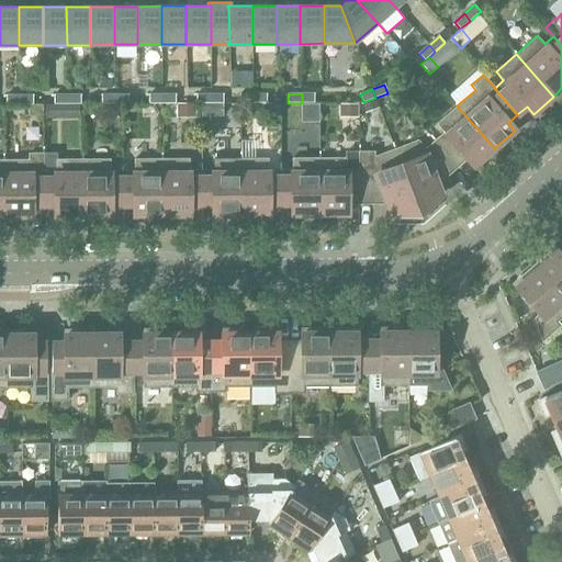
[(314,102),(314,93),(302,93),(302,103),(314,102)]
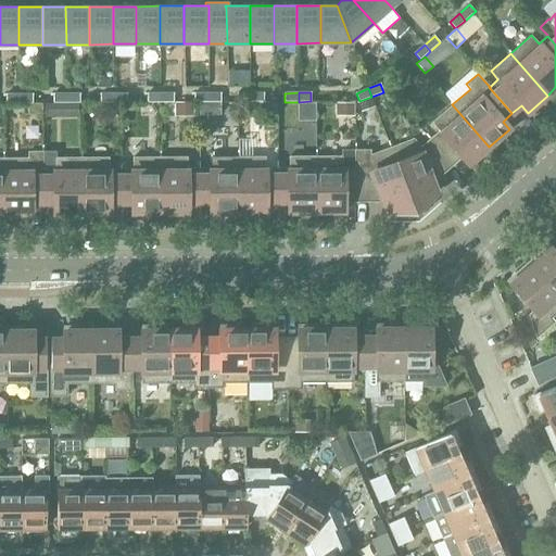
[(100,102),(113,102),(113,93),(100,93),(100,102)]
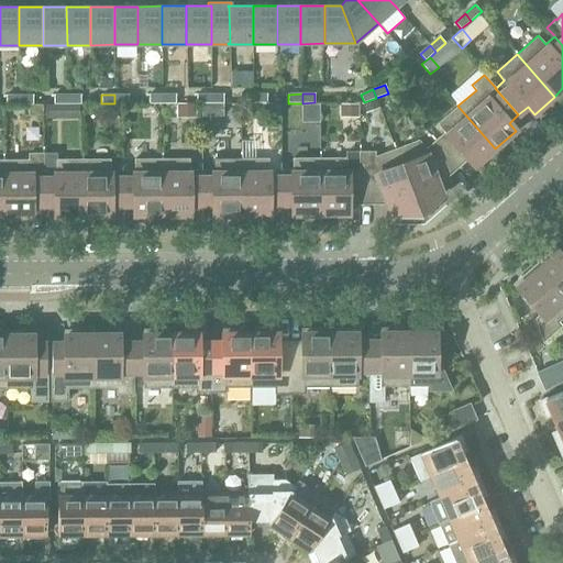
[(128,95),(114,95),(114,103),(128,103),(128,95)]
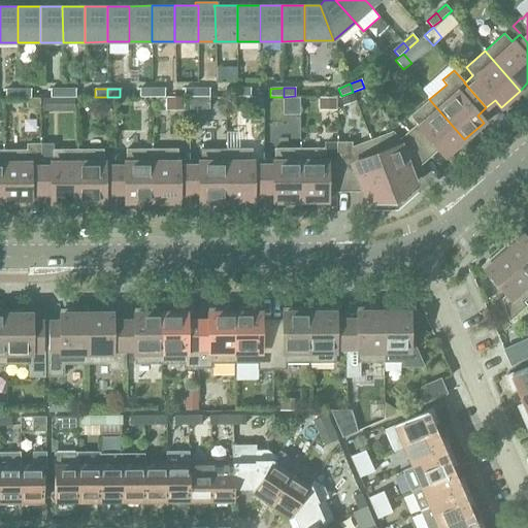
[(140,97),(152,97),(152,89),(140,89),(140,97)]
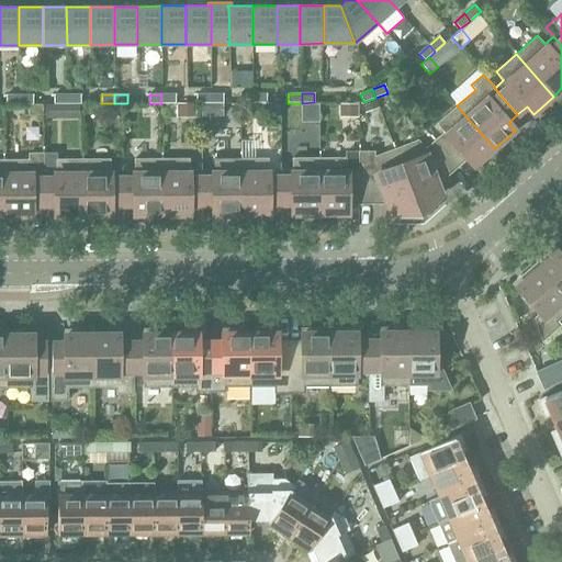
[(176,94),(161,94),(161,103),(176,103),(176,94)]
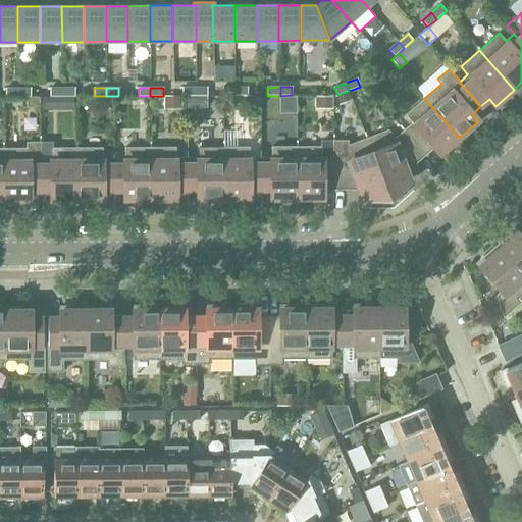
[(183,96),(196,96),(196,88),(183,88),(183,96)]
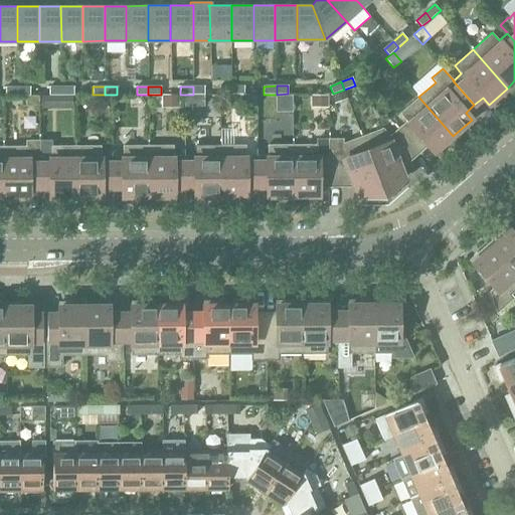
[(204,87),(193,87),(193,95),(204,95),(204,87)]
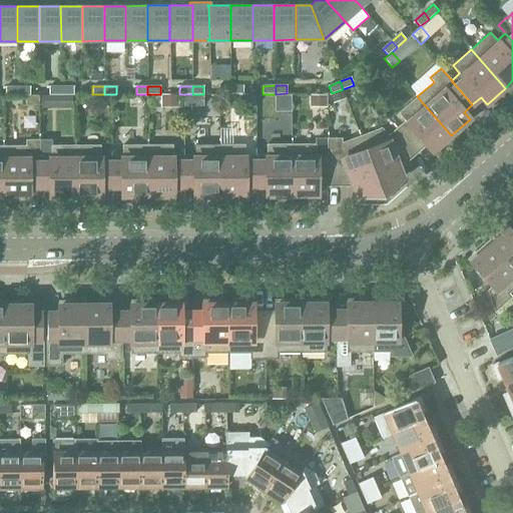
[(218,94),(231,94),(231,86),(218,86),(218,94)]
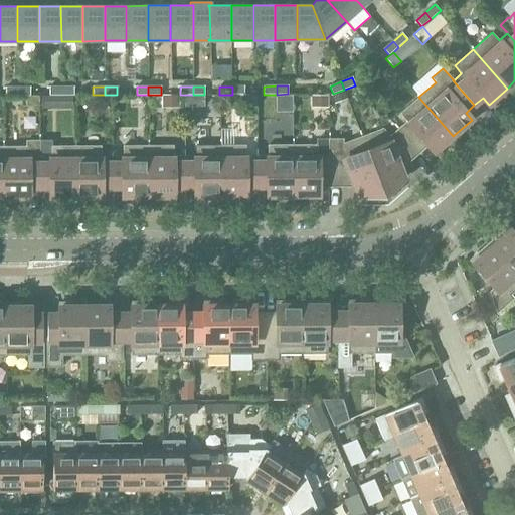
[(243,87),(232,87),(232,95),(243,95),(243,87)]
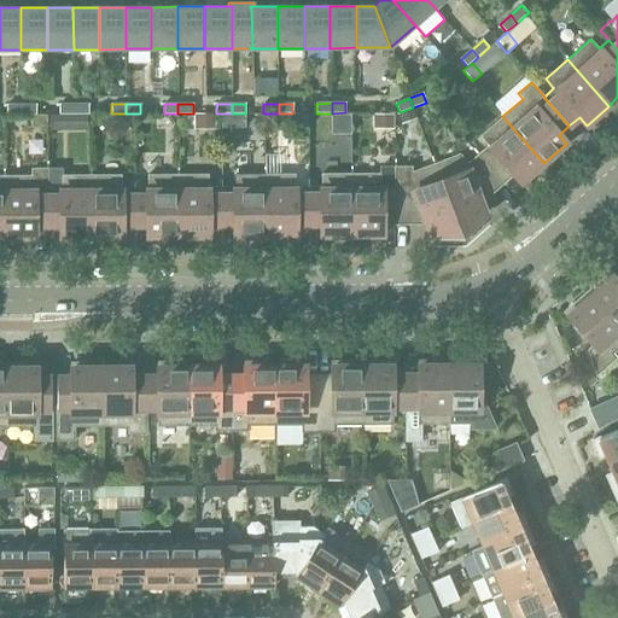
[(7,115),(22,115),(22,105),(7,105),(7,115)]
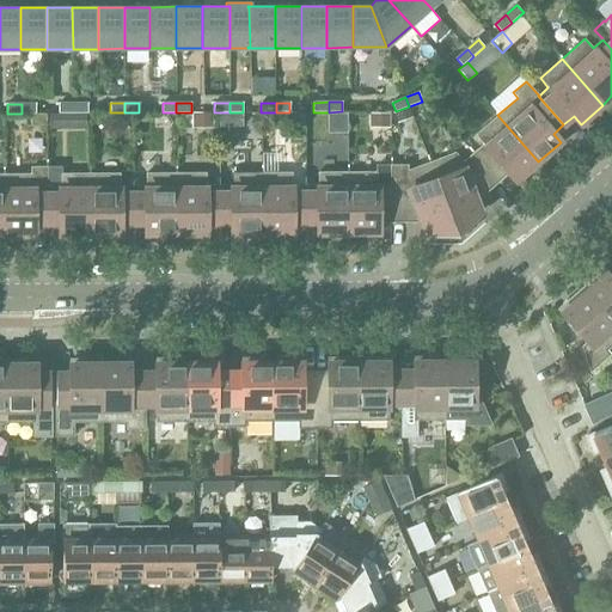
[(22,104),(22,114),(31,114),(36,114),(36,104),(22,104)]
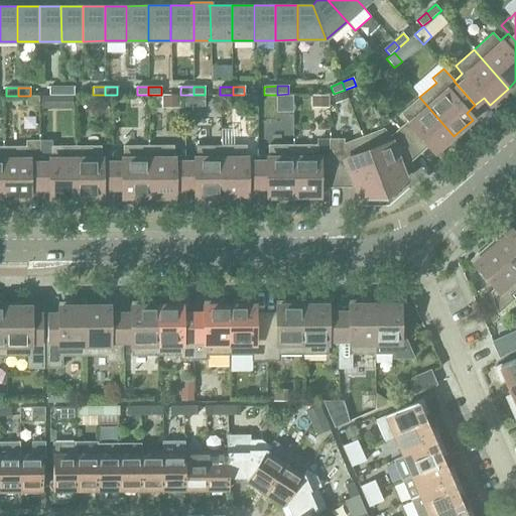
[(49,96),(61,96),(61,88),(49,88),(49,96)]
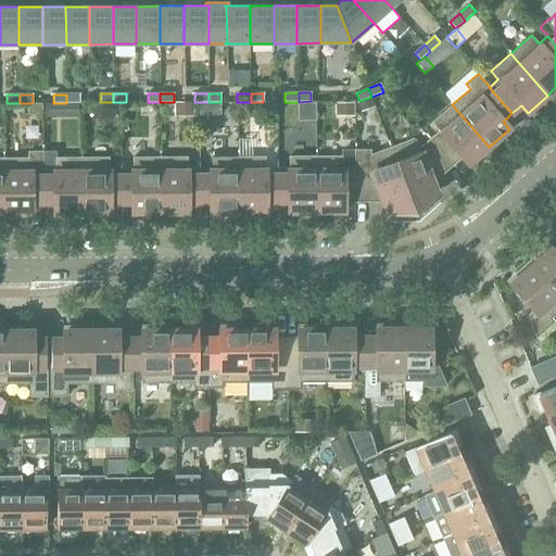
[(79,95),(66,95),(66,103),(79,103),(79,95)]
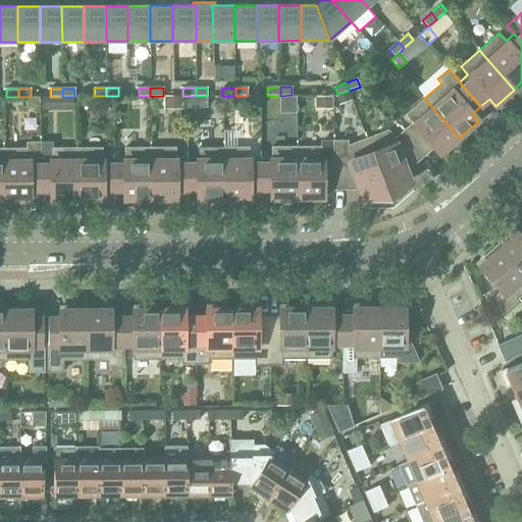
[(337,95),(335,96),(338,105),(352,100),(349,91),(337,95)]
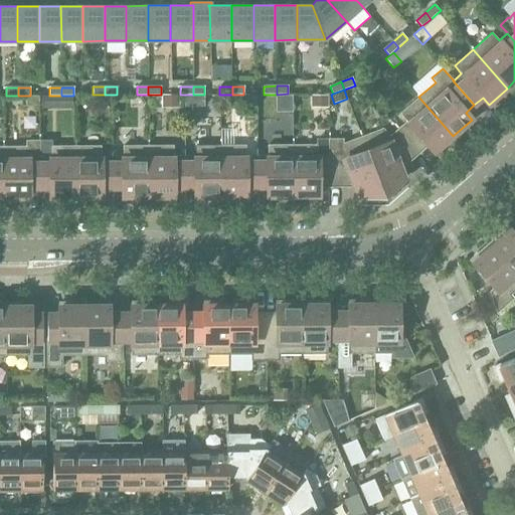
[(161,94),(161,108),(180,108),(180,95),(161,94)]
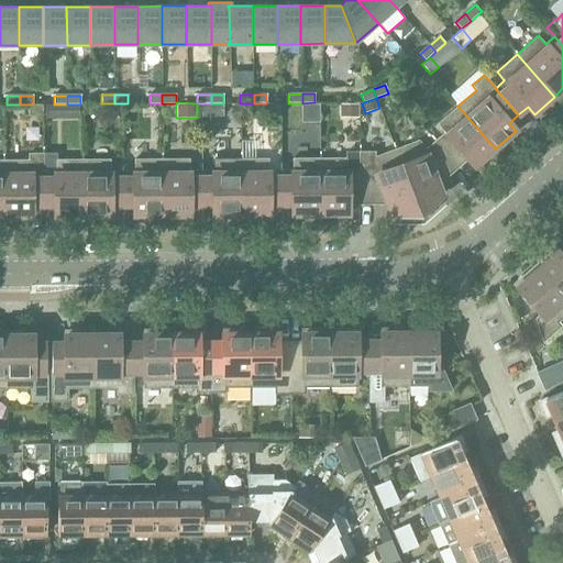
[(271,116),(280,116),(280,103),(269,103),(271,116)]
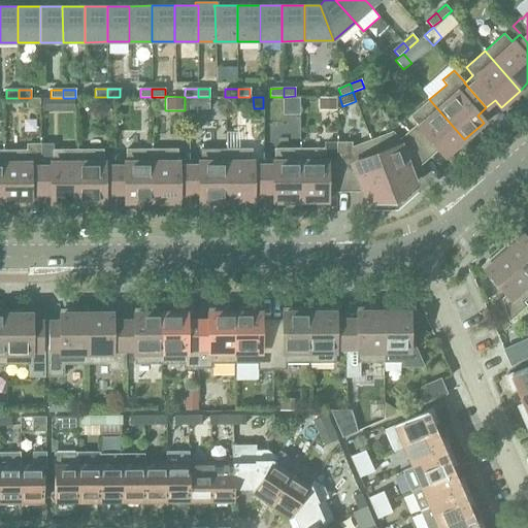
[(31,98),(27,98),(27,108),(39,108),(39,98),(31,98)]
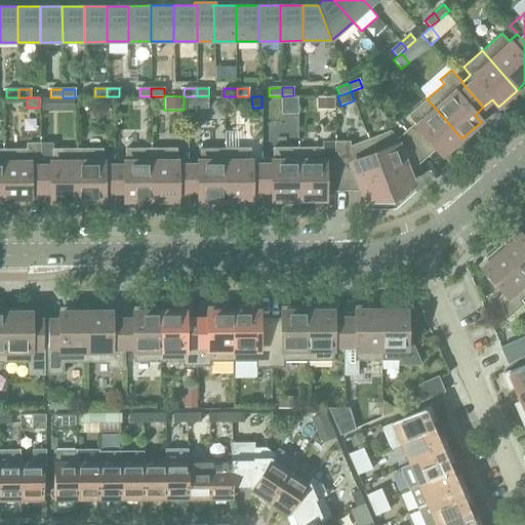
[(334,109),(334,97),(317,97),(317,109),(334,109)]
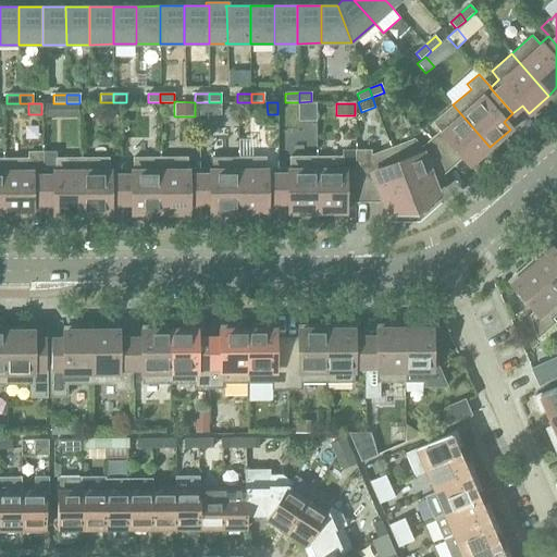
[(470,165),(490,147),(453,104),(433,123),(440,131),(431,139),(452,163),(460,155),(470,165)]
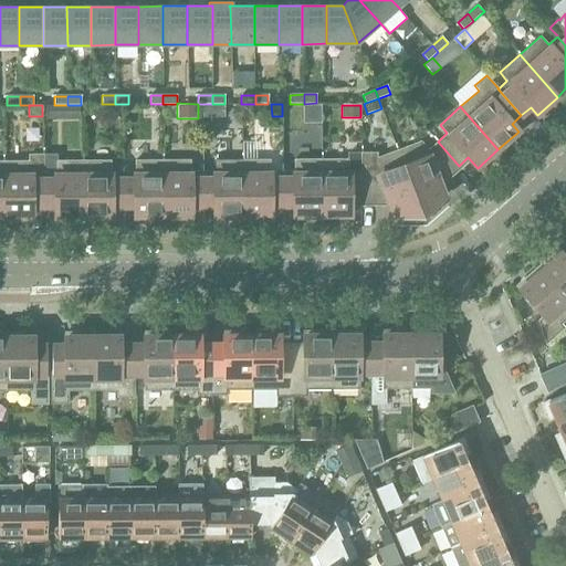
[(421,142),(398,150),(422,216),(423,216),(423,215),(444,197),(439,182),(459,166),(438,142),(429,149),(421,142)]
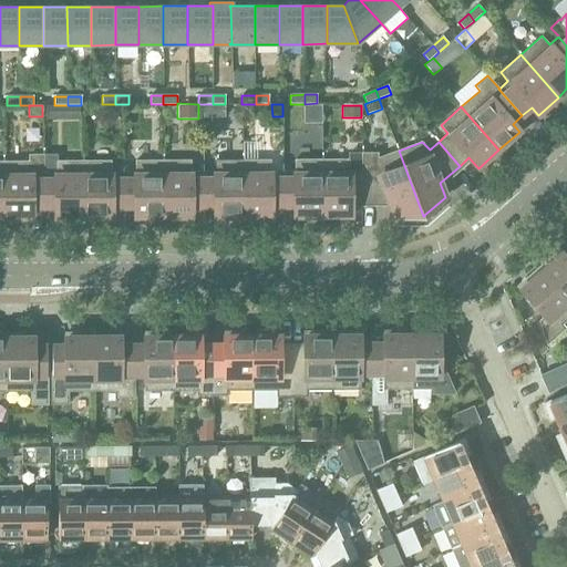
[(362,171),(363,203),(389,203),(394,216),(422,216),(423,216),(399,151),(378,158),(378,153),(362,153),(362,171)]
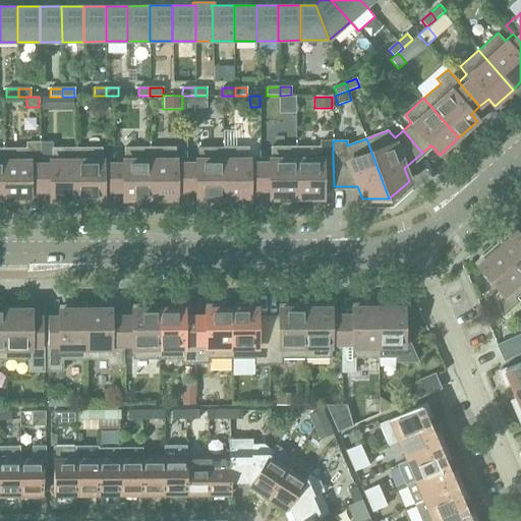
[(296,147),(297,199),(322,198),(322,186),(334,186),(333,157),(333,140),(322,140),(322,147),(296,147)]
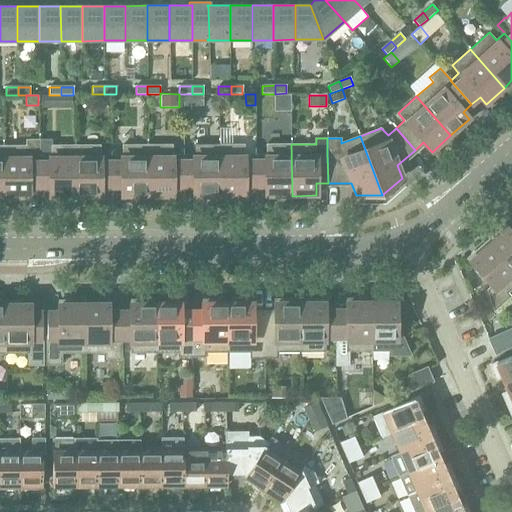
[(26,145),(3,145),(4,197),(28,197),(28,188),(39,188),(39,155),(39,140),(26,139),(26,140),(26,145)]
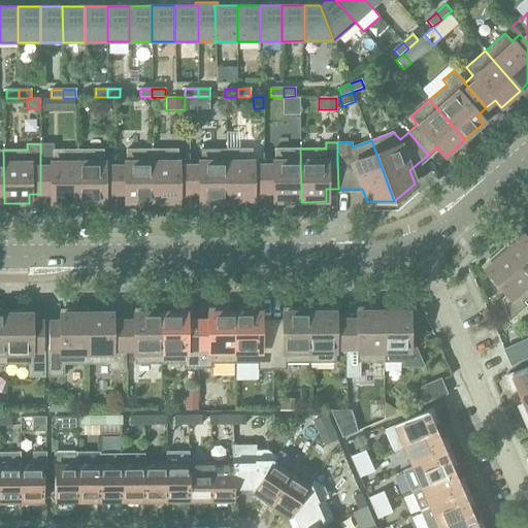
[(53,144),(40,144),(40,160),(40,194),(53,194),(53,203),(78,203),(77,150),(53,150),(53,144)]
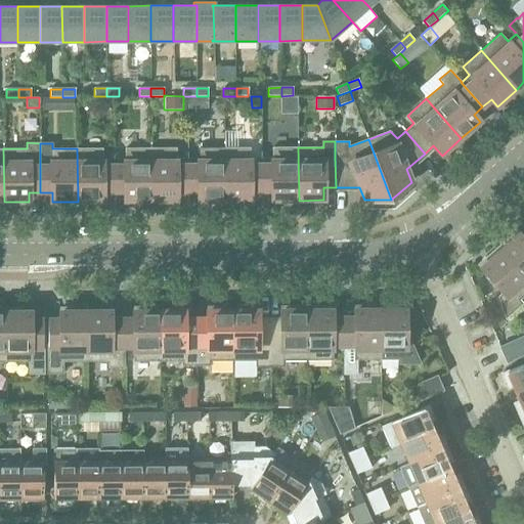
[(200,158),(187,159),(187,191),(200,191),(200,201),(225,201),(224,147),(200,147),(200,158)]
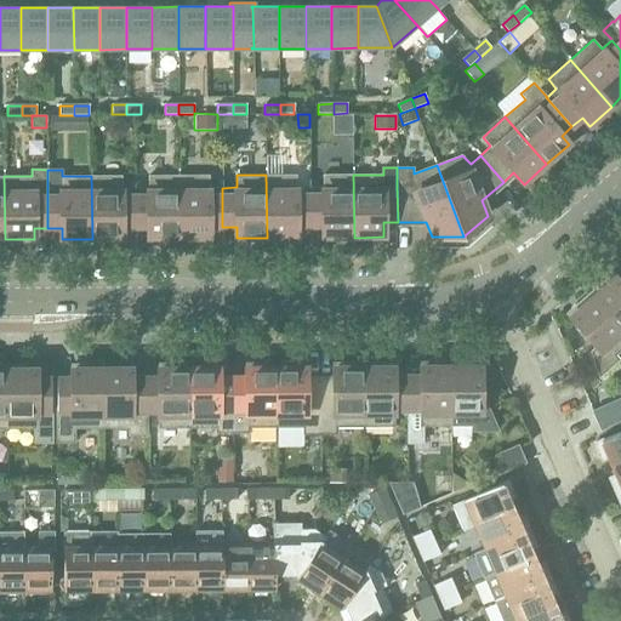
[(296,175),(266,175),(267,238),(296,238),(296,227),(309,227),(309,187),(296,187),(296,175)]
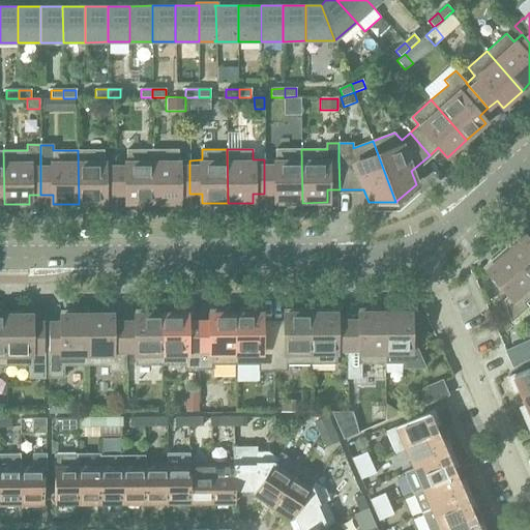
[(276,159),(264,159),(264,194),(276,194),(276,203),(302,203),(301,149),(275,149),(276,159)]
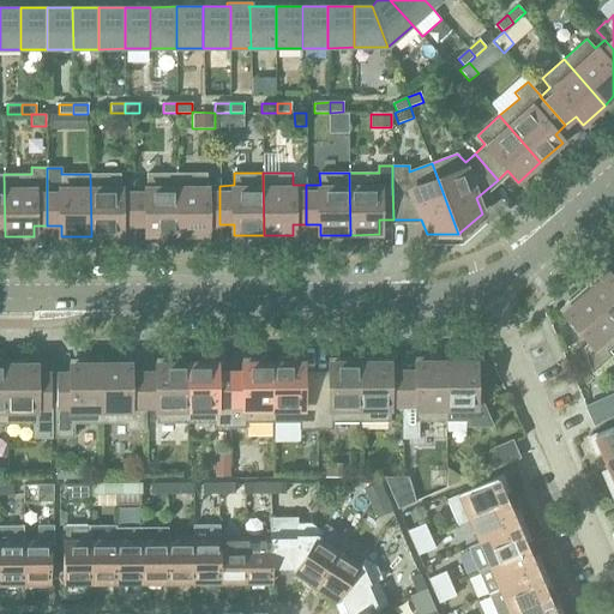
[(120,174),(90,174),(91,236),(120,236),(120,224),(133,224),(133,186),(120,186),(120,174)]
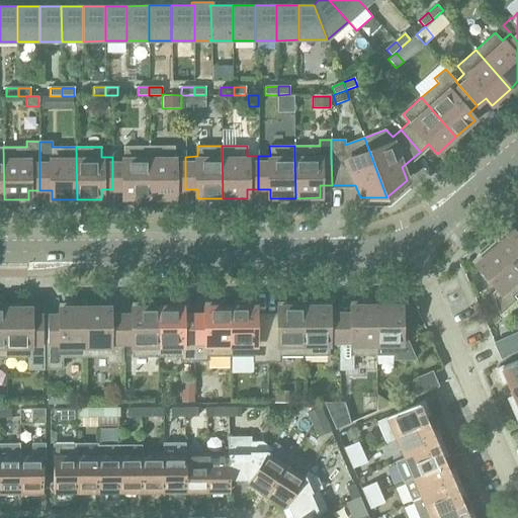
[(124,157),(112,157),(112,189),(124,189),(124,199),(150,198),(149,147),(123,147),(124,157)]
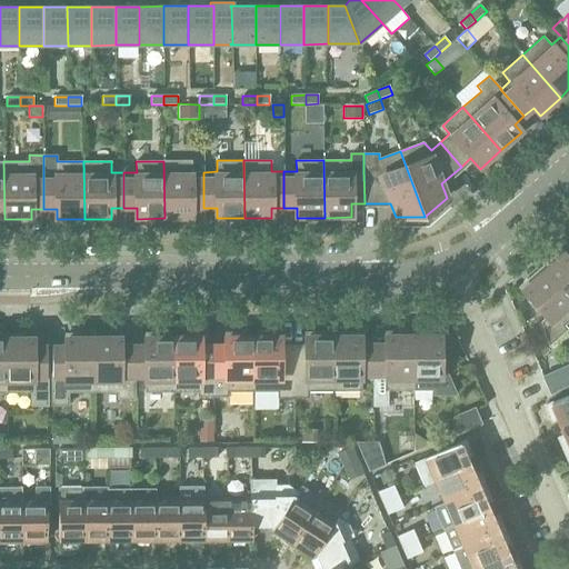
[(191,161),(163,161),(165,218),(191,218),(191,208),(203,208),(203,172),(191,172),(191,161)]
